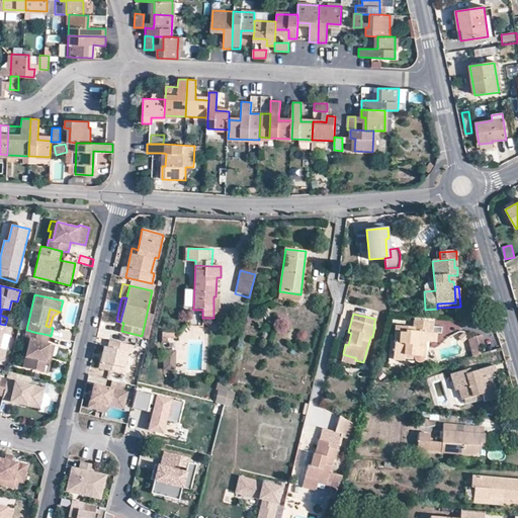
[(414,356),(414,359),(414,360),(417,362),(422,361),(423,359),(424,346),(421,346),(421,342),(424,342),(434,343),(434,334),(431,333),(432,324),(414,322),(413,328),(396,327),(393,360),(404,361),(404,358),(405,356),(414,356)]
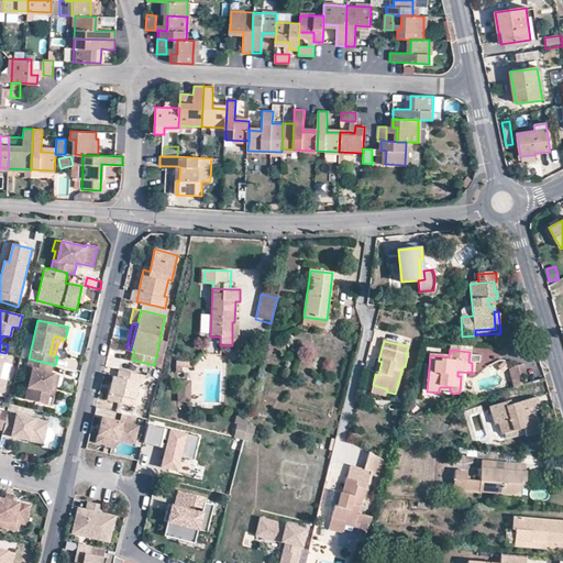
[(6,353),(0,352),(0,392),(3,393),(7,381),(0,378),(0,373),(2,362),(10,364),(12,355),(6,353)]
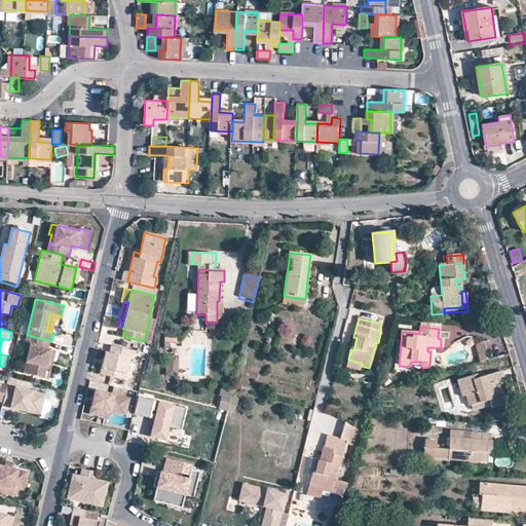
[(48,361),(53,362),(55,350),(47,348),(49,340),(34,337),(28,335),(25,347),(30,348),(24,373),(44,378),(48,361)]
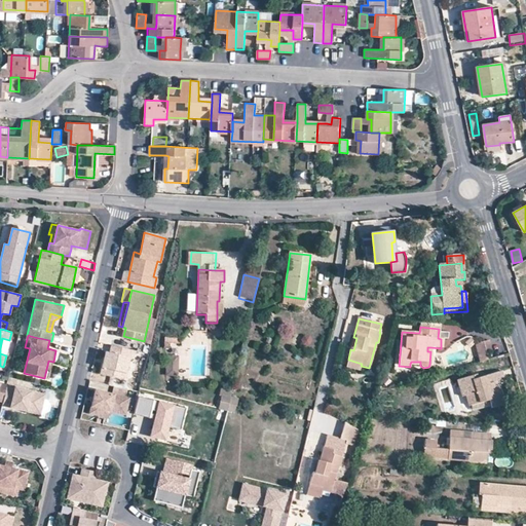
[(164,338),(164,347),(180,347),(180,337),(164,338)]
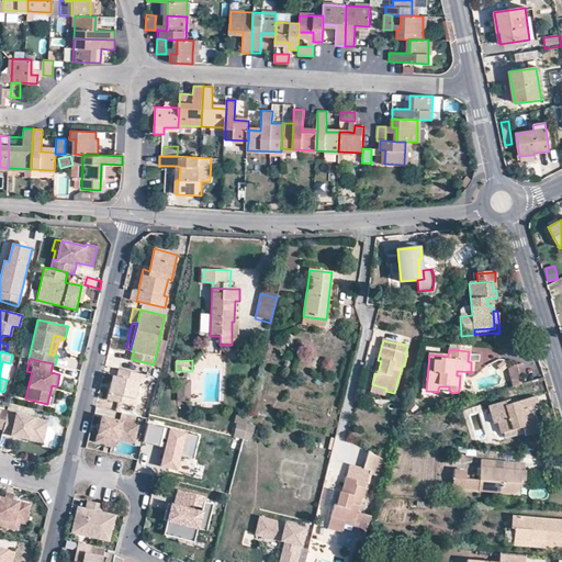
[(513,367),(519,386),(525,384),(521,375),(532,372),(528,360),(520,362),(520,364),(513,367)]
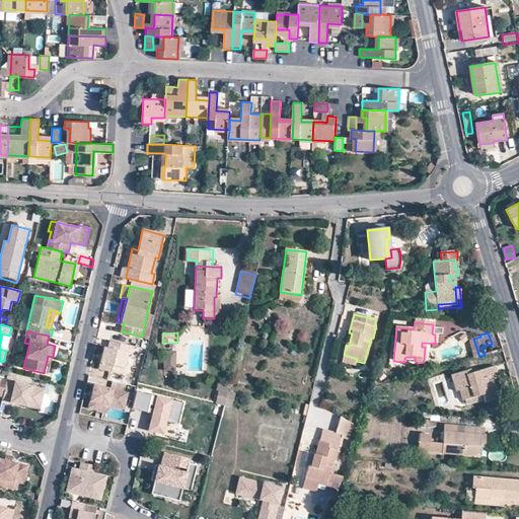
[(104,359),(99,358),(97,369),(122,374),(123,372),(127,353),(132,353),(134,346),(109,340),(107,348),(104,359)]
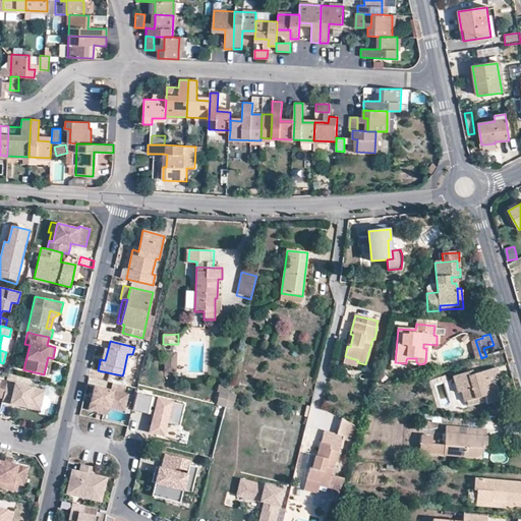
[(164,352),(165,371),(177,370),(176,352),(164,352)]
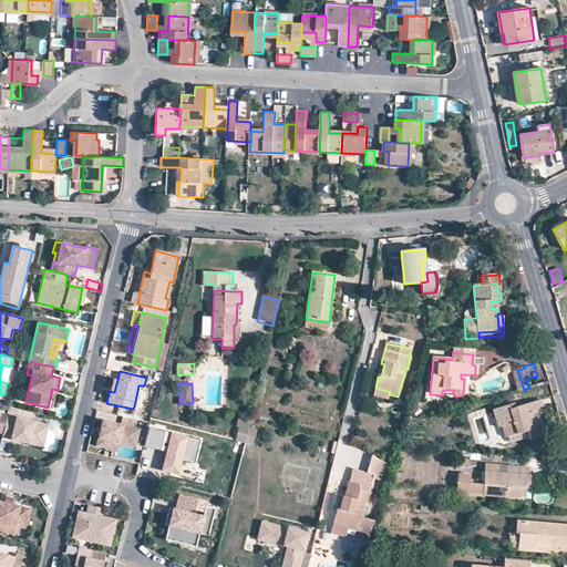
[(53,409),(58,390),(52,389),(48,408),(53,409)]
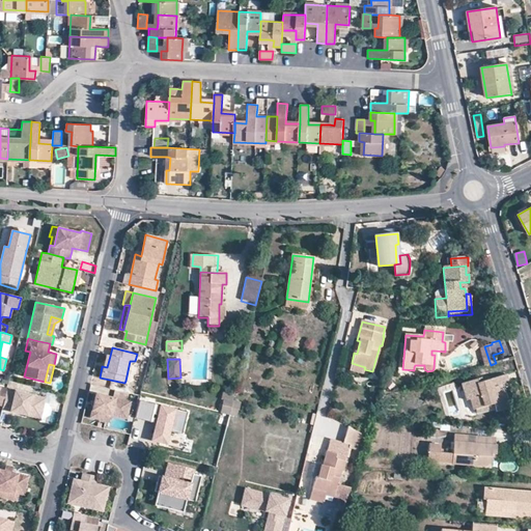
[(470,400),(473,411),(476,410),(494,404),(495,409),(496,413),(507,409),(502,390),(498,391),(497,387),(501,386),(508,384),(505,375),(481,383),(479,379),(460,385),(466,401),(470,400)]
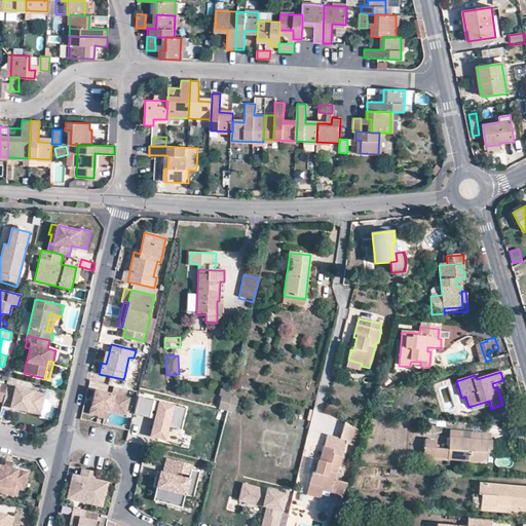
[(6,386),(3,402),(2,406),(27,412),(29,406),(41,409),(45,395),(14,387),(14,388),(6,386)]
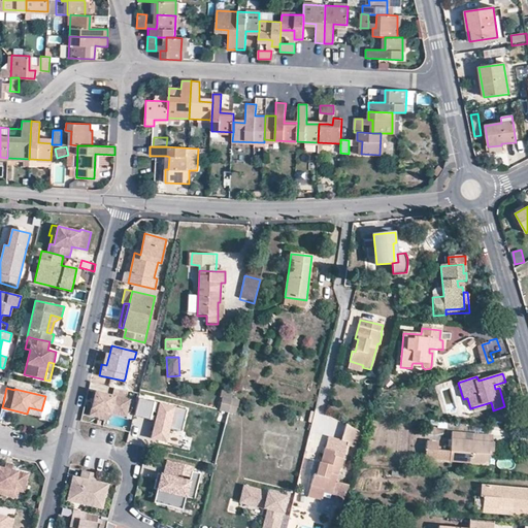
[(110,409),(127,414),(130,399),(97,390),(90,415),(104,418),(106,413),(109,409),(110,409)]
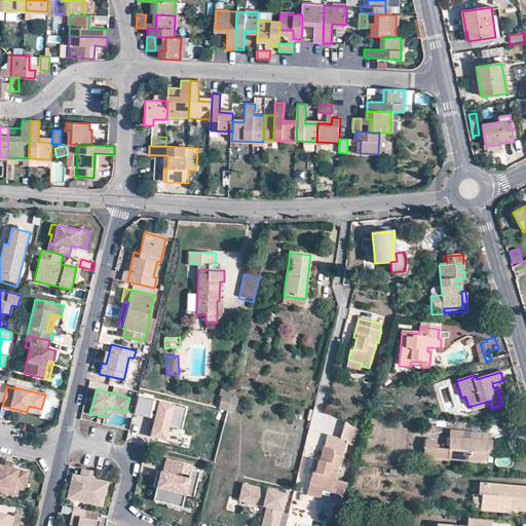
[(197,412),(139,398),(135,415),(155,420),(151,438),(178,444),(181,430),(192,434),(197,412)]
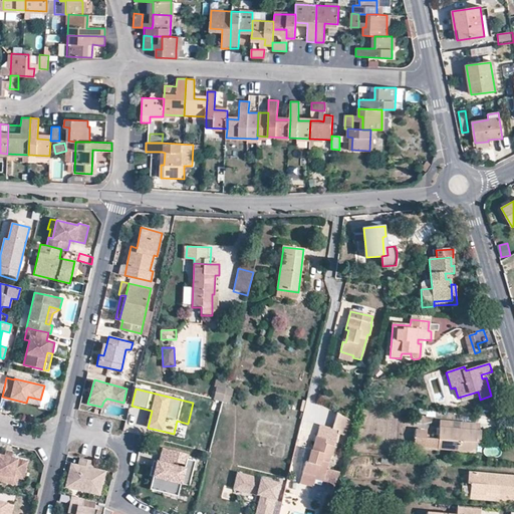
[(478,396),(479,396),(478,392),(461,397),(462,401),(478,396)]
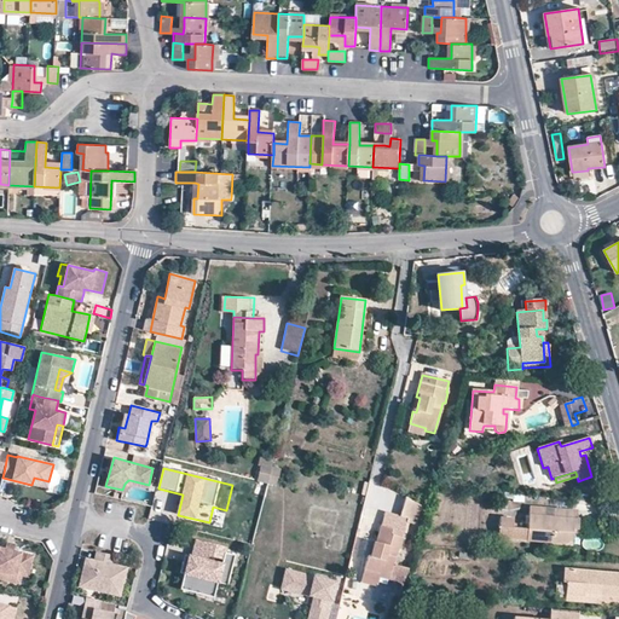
[(47,489),(48,481),(34,478),(32,485),(47,489)]
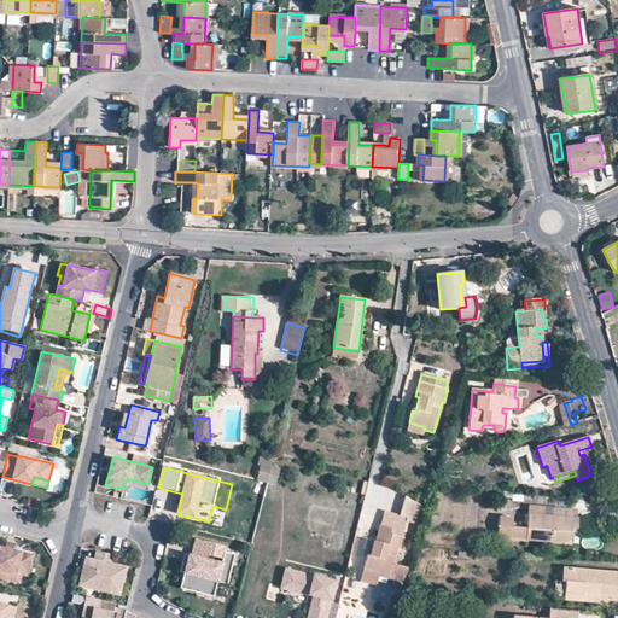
[(146,489),(149,484),(129,479),(128,479),(124,483),(122,489),(128,491),(129,484),(145,488),(146,489)]
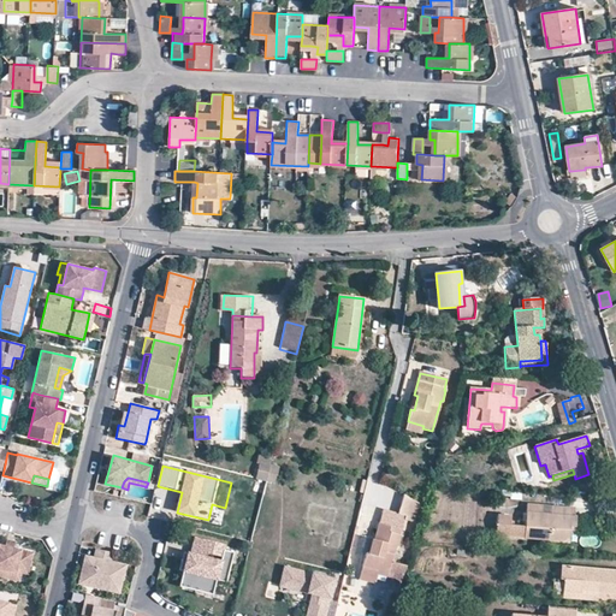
[(379,572),(378,575),(389,578),(396,548),(398,549),(404,521),(418,525),(422,507),(402,495),(397,514),(383,510),(380,525),(379,525),(375,540),(373,540),(369,555),(367,554),(363,568),(379,572)]
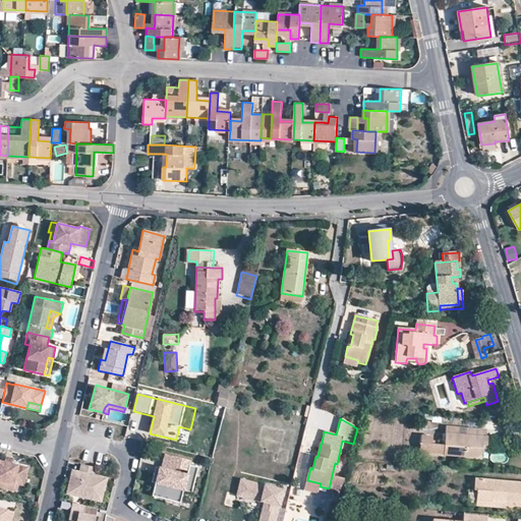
[(487,438),(485,438),(486,430),(467,429),(466,436),(458,436),(459,428),(446,427),(444,446),(431,445),(432,438),(420,437),(418,453),(465,458),(465,459),(481,460),(482,451),(486,451),(487,438)]
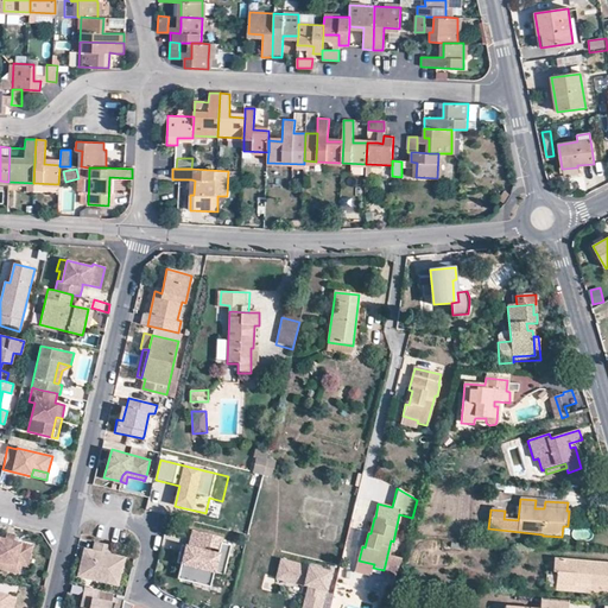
[(221,537),(191,531),(188,548),(185,548),(184,553),(178,552),(176,564),(179,564),(177,580),(194,583),(194,581),(210,584),(213,572),(222,575),(229,545),(220,543),(221,537)]
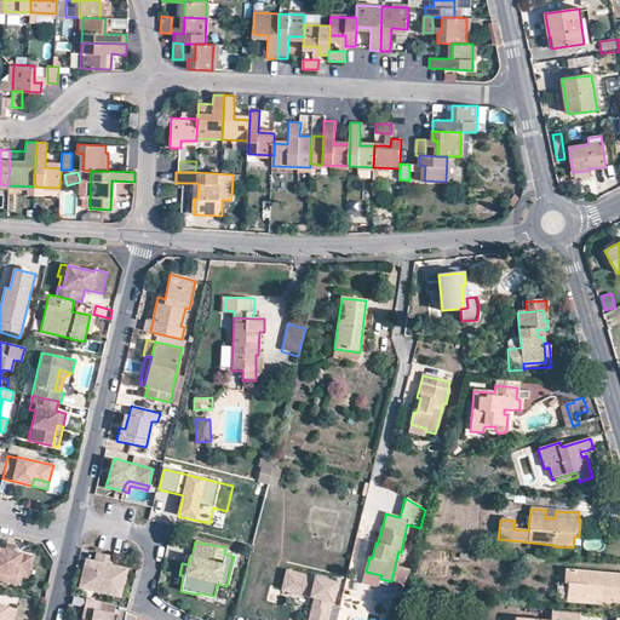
[(16,569),(28,572),(32,556),(11,551),(10,555),(6,554),(7,550),(0,549),(0,579),(13,583),(16,569)]
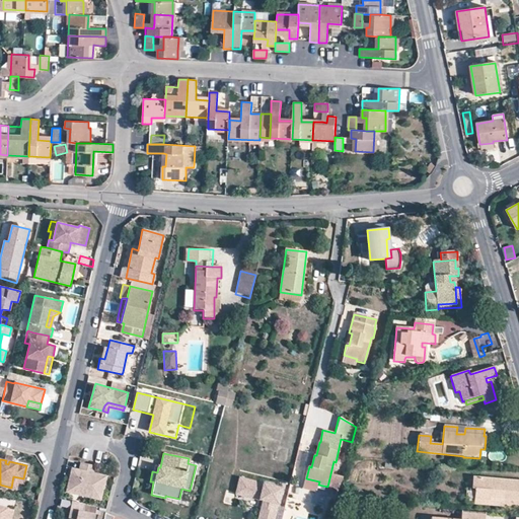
[(80,495),(80,496),(100,500),(105,474),(94,472),(96,465),(81,462),(79,468),(73,467),(69,487),(81,490),(80,495)]
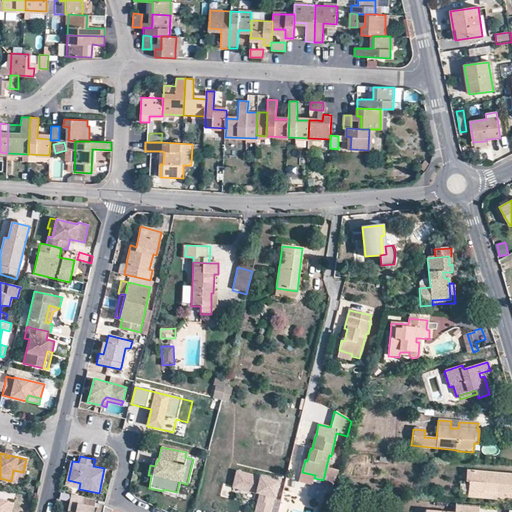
[(22,477),(23,472),(13,470),(11,481),(15,483),(17,476),(22,477)]
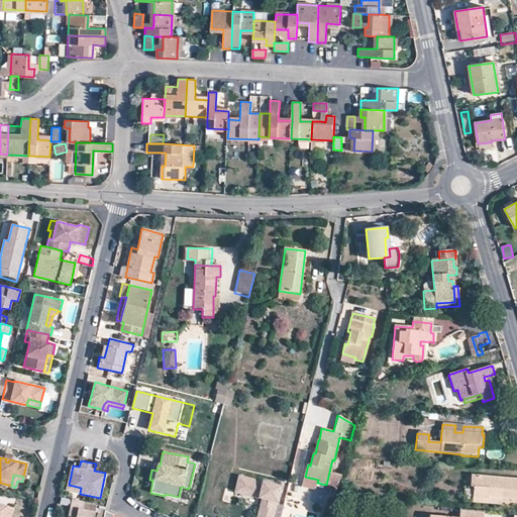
[(487,497),(501,498),(502,498),(516,499),(516,480),(471,476),(470,487),(473,488),(472,498),(487,500),(487,497)]
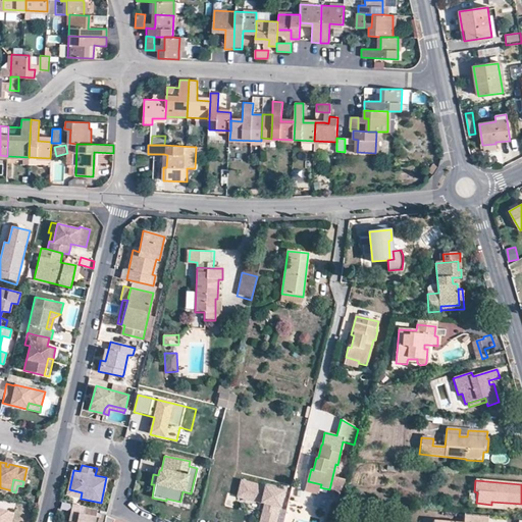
[(277,521),(284,490),(243,481),(240,497),(267,503),(262,521),(277,521)]
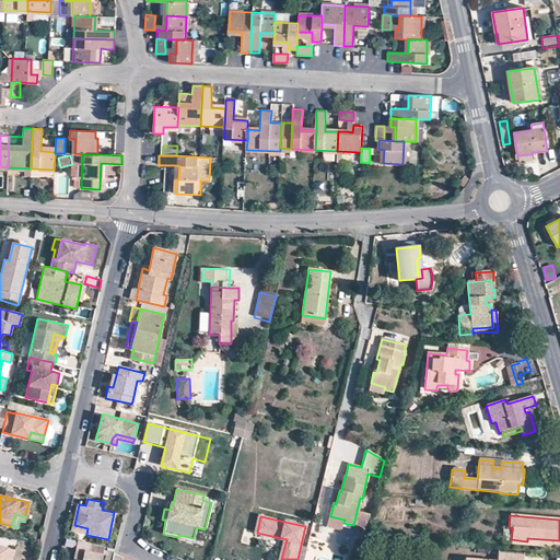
[(72,532),(86,535),(86,534),(88,528),(74,525),(72,532)]
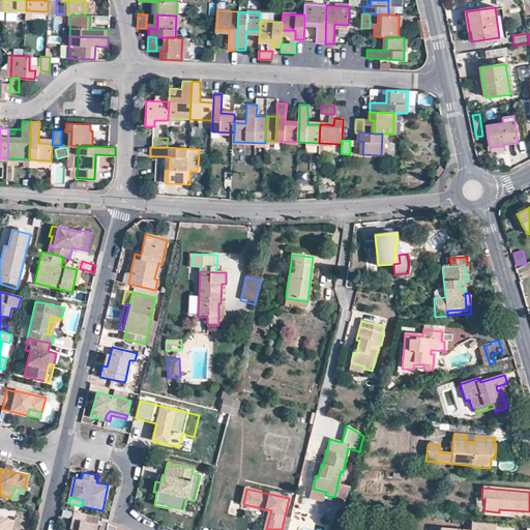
[(71,529),(70,529),(95,529),(97,525),(86,522),(87,514),(72,511),(68,528),(71,529)]
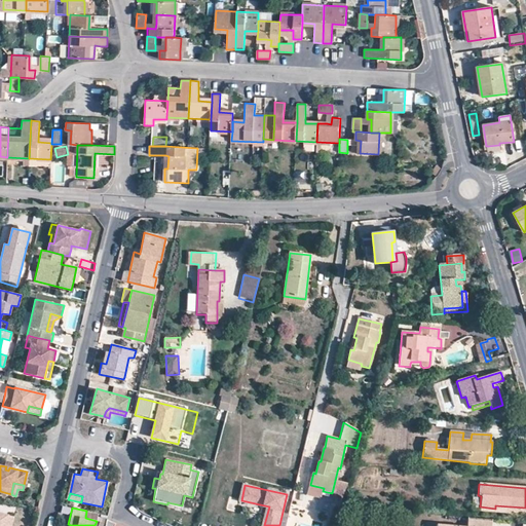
[(10,525),(13,516),(7,515),(4,525),(10,525)]
